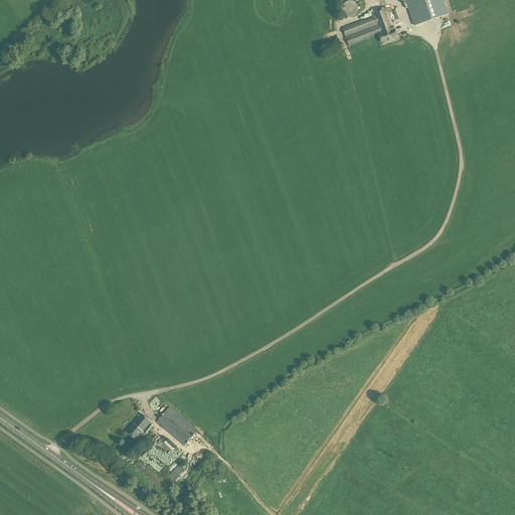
[(443,0),(405,0),(414,26),(448,14),(443,0)]
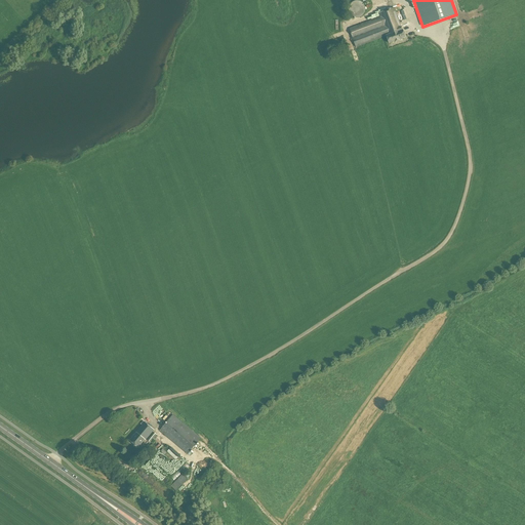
[(350,6),(349,7),(349,9),(349,10),(350,12),(350,14),(351,14),(352,15),(353,16),(354,17),(356,17),(358,17),(359,17),(361,16),(362,16),(362,15),(364,14),(364,12),(365,11),(365,9),(365,8),(364,6),(364,5),(363,4),(361,3),(360,2),(359,2),(358,2),(356,2),(355,2),(354,2),(353,3),(352,3),(351,5),(350,6)]
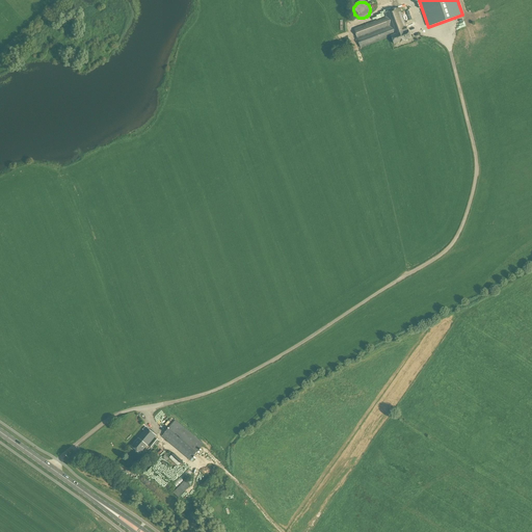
[(413,26),(407,10),(402,12),(400,8),(384,14),(386,17),(354,29),(361,48),(391,36),(394,45),(410,38),(407,28),(413,26)]
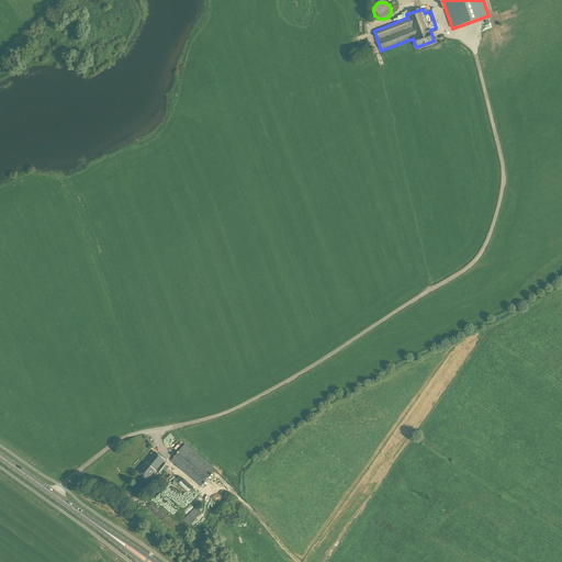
[(170,461),(201,486),(215,469),(186,444),(170,461)]
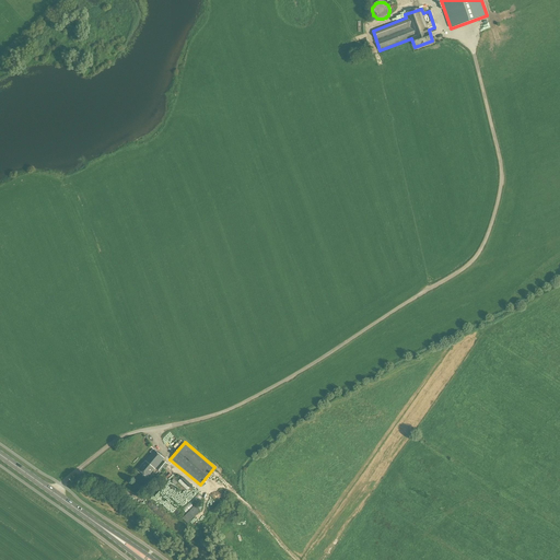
[(155,469),(164,458),(154,451),(146,461),(139,470),(148,477),(154,468),(155,469)]
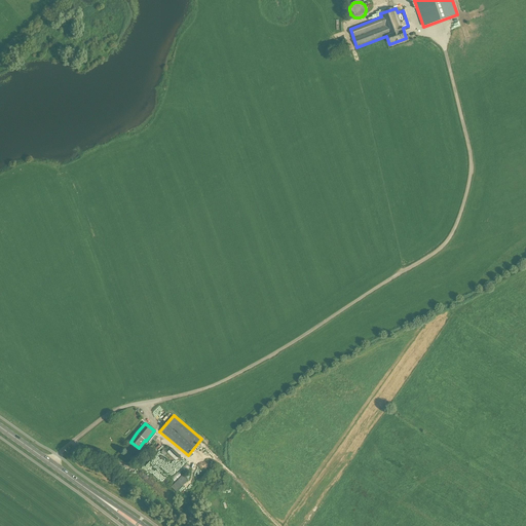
[(171,487),(177,492),(188,480),(183,475),(171,487)]
